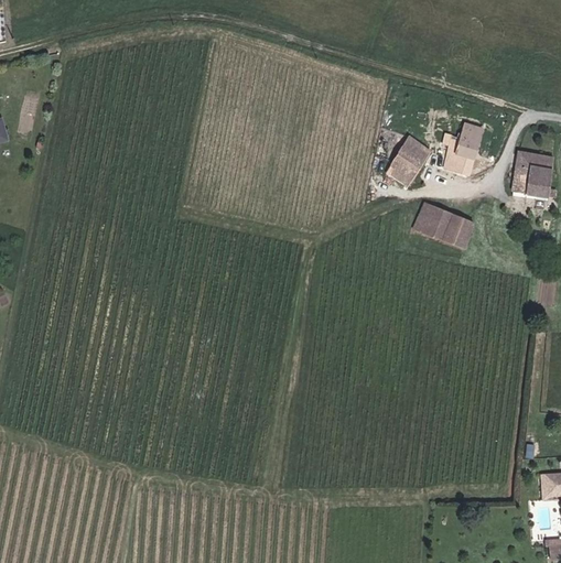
[(444,166),(468,174),(483,129),(464,123),(460,134),(454,133),(444,166)]
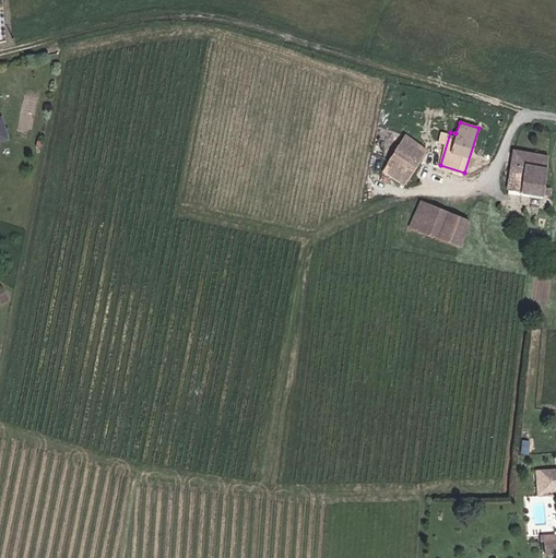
[(380,173),(403,186),(424,149),(403,135),(380,173)]
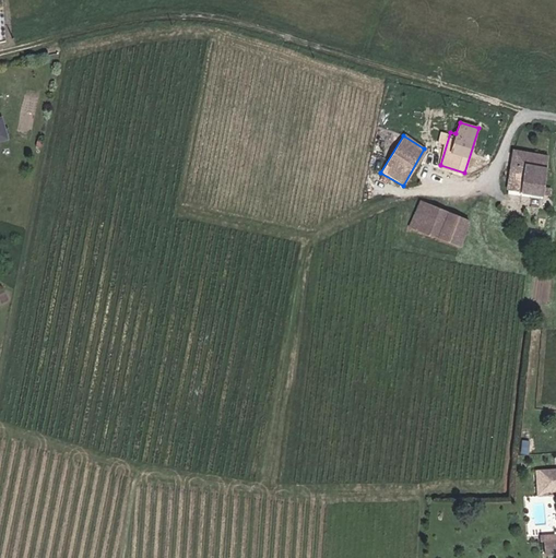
[(549,188),(543,187),(547,155),(512,151),(507,190),(548,196),(549,188)]
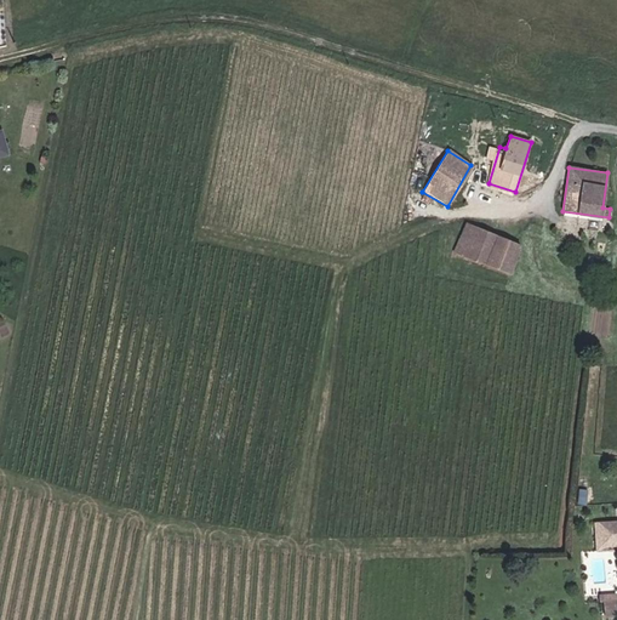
[(513,271),(523,244),(467,222),(456,251),(513,271)]
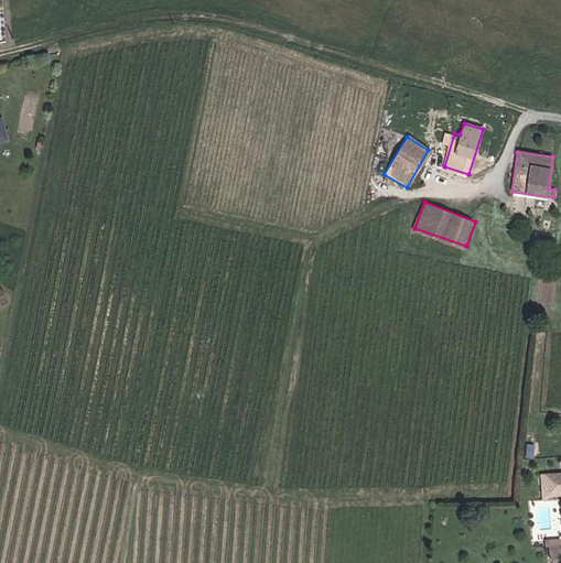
[(560,462),(540,462),(540,476),(542,484),(547,484),(560,484),(560,462)]
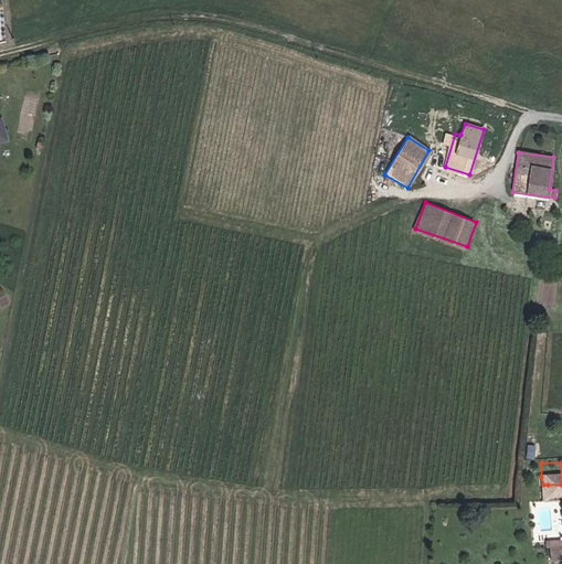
[(545,559),(560,559),(560,538),(545,538),(545,559)]
